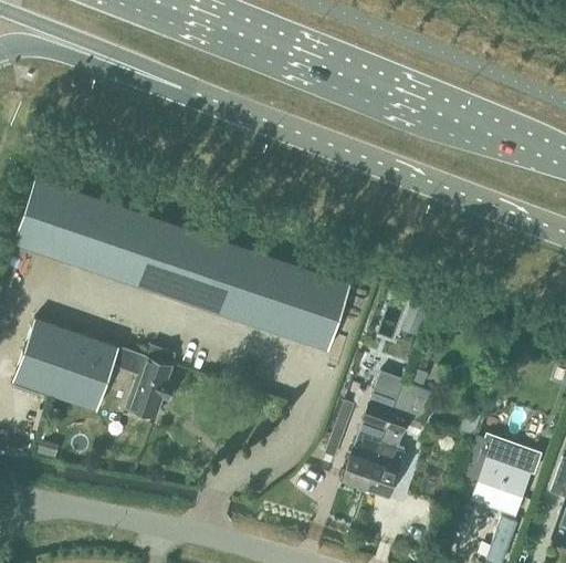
[(35,177),(13,244),(328,352),(350,284),(35,177)]
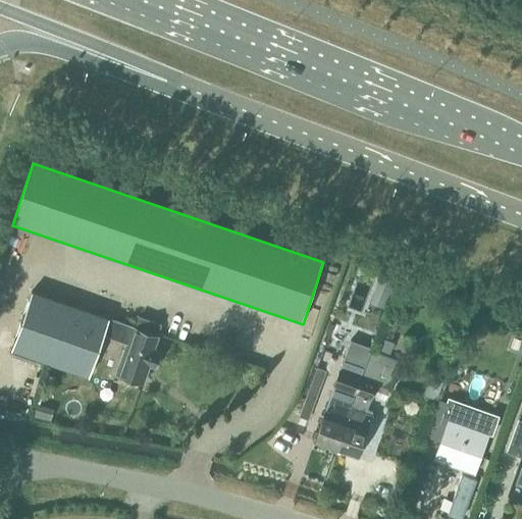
[(381,278),(375,296),(388,301),(395,283),(381,278)]
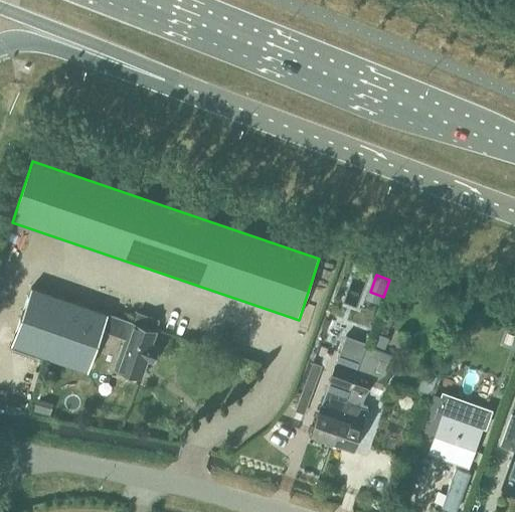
[(32,289),(11,346),(70,368),(81,339),(99,346),(104,332),(109,317),(32,289)]
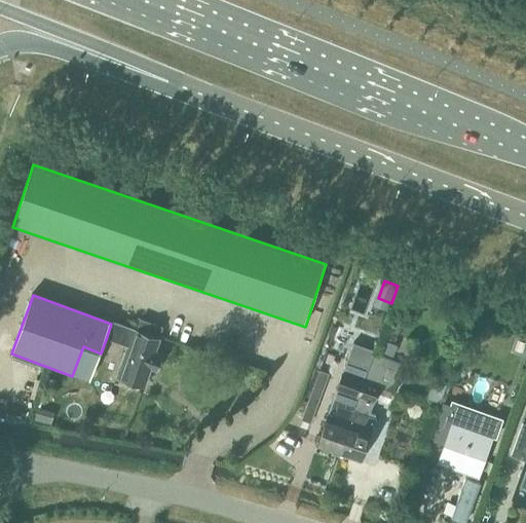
[(117,379),(145,389),(151,372),(156,373),(161,359),(153,356),(162,330),(141,323),(138,333),(111,324),(106,339),(128,348),(117,379)]
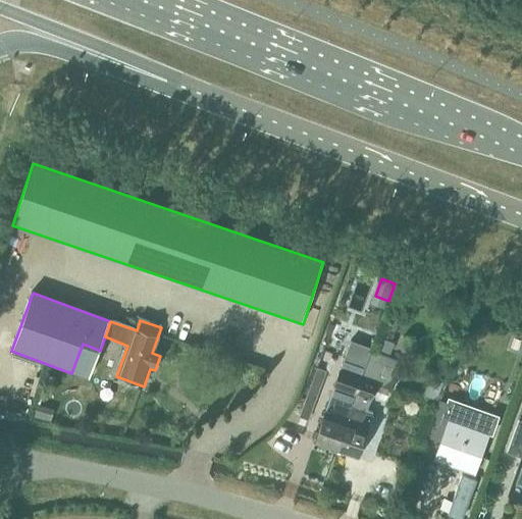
[(345,360),(315,445),(336,452),(362,379),(361,379),(369,356),(350,349),(346,361),(345,360)]
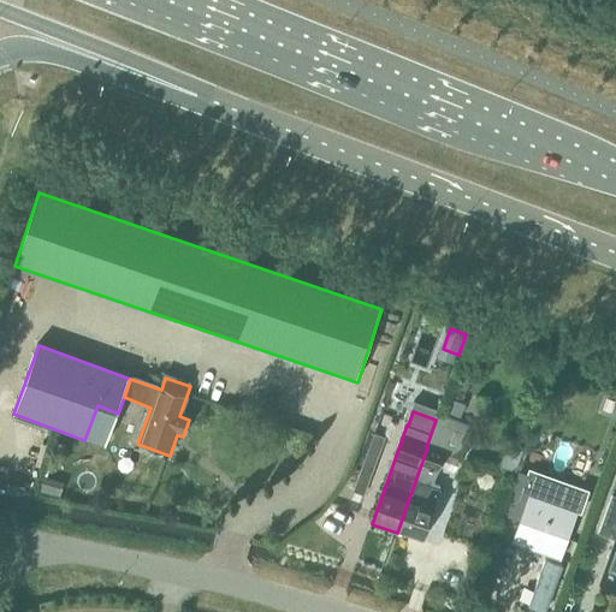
[(427,447),(397,533),(422,542),(439,488),(434,487),(443,463),(458,469),(473,428),(439,417),(438,420),(436,420),(426,447),(427,447)]
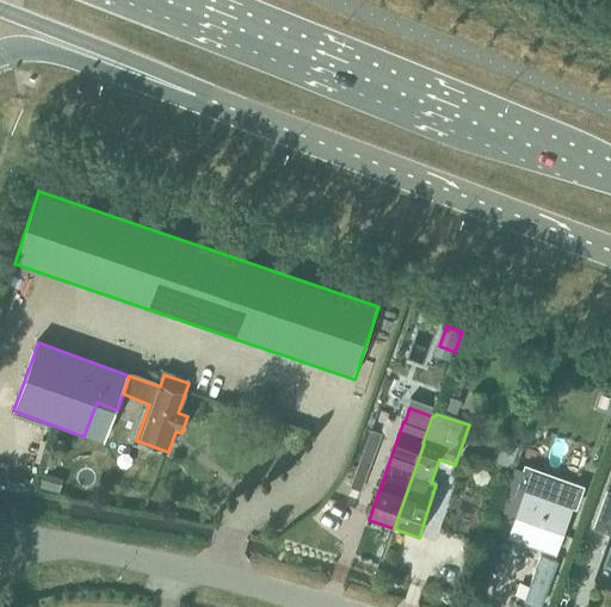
[(370,471),(383,437),(371,433),(359,468),(370,471)]
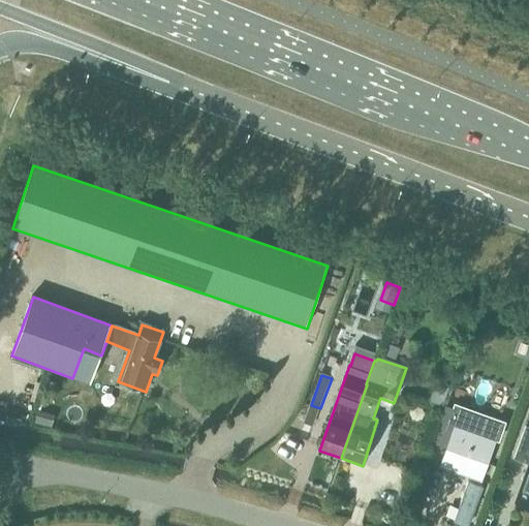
[(447,408),(434,446),(447,452),(441,468),(472,480),(477,464),(487,467),(496,440),(499,441),(505,424),(456,406),(455,410),(447,408)]
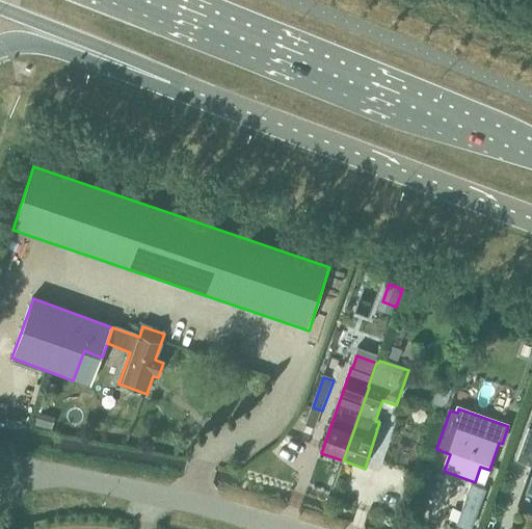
[(531,471),(520,507),(531,511),(531,431),(529,430),(516,464),(531,469),(531,471)]
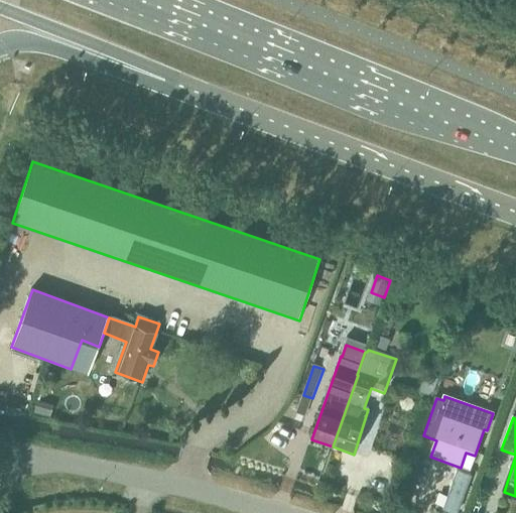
[(457,473),(442,511),(445,512),(457,512),(471,478),(457,473)]
